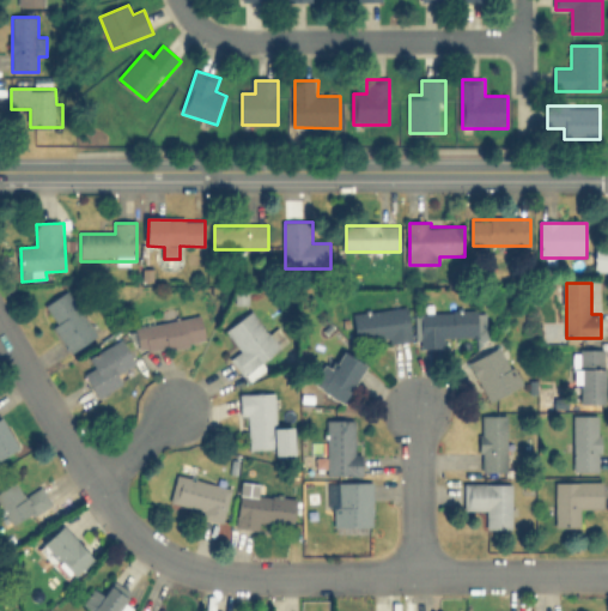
[(73,354),(99,336),(71,291),(43,309),(73,354)]
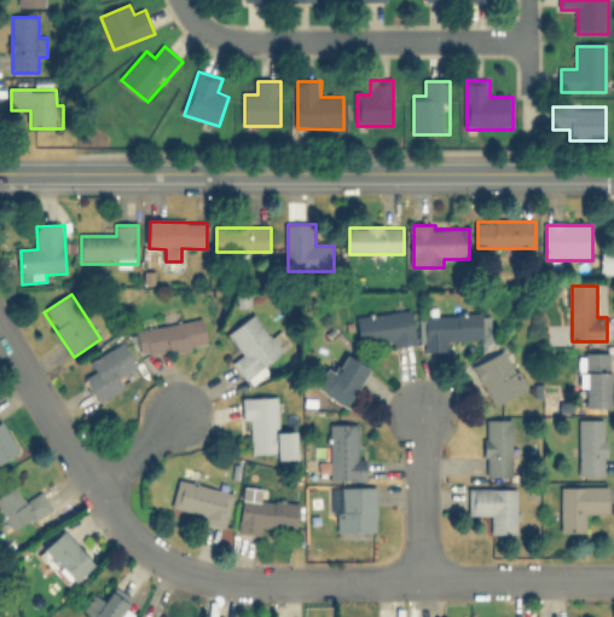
[(363,350),(416,344),(413,311),(359,317),(363,350)]
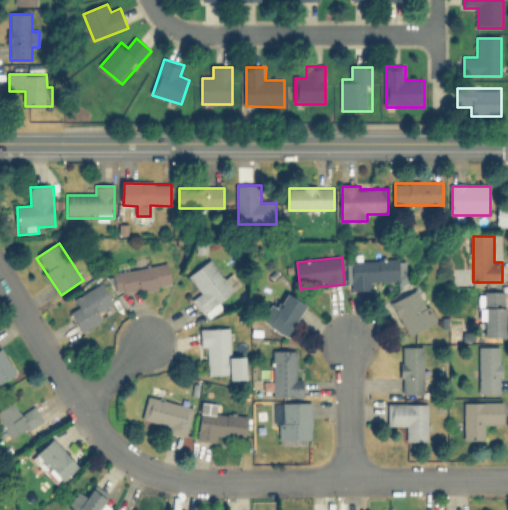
[(351,291),(373,291),(372,282),(400,282),(400,291),(410,290),(409,260),(350,262),(351,291)]
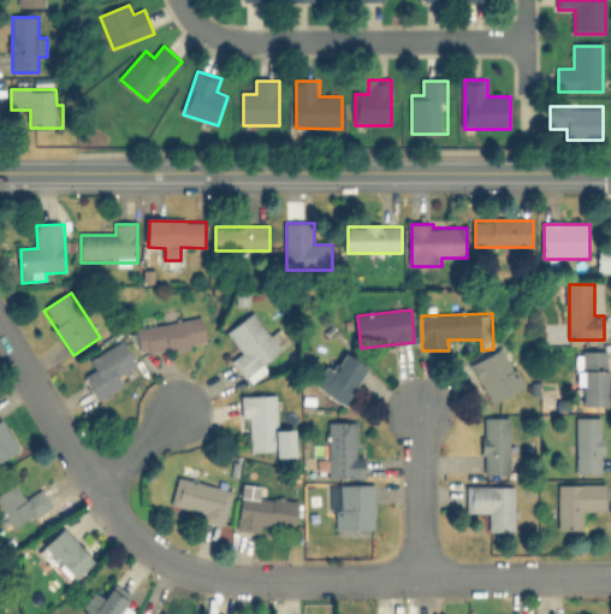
[(250,385),(271,372),(266,364),(292,346),(282,330),(272,337),(256,314),(229,332),(243,355),(235,361),(250,385)]
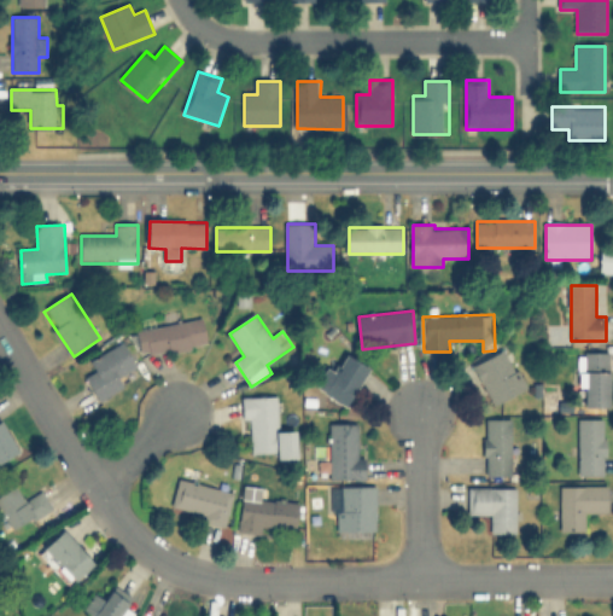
[(204,320),(139,331),(144,358),(208,347),(204,320)]
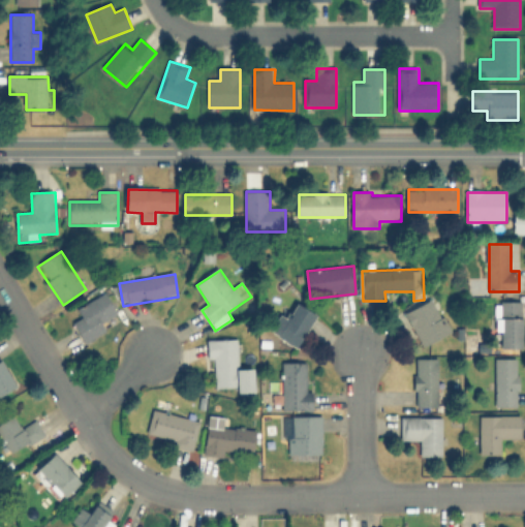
[(86,343),(107,332),(103,323),(120,315),(107,293),(79,309),(84,318),(75,323),(86,343)]
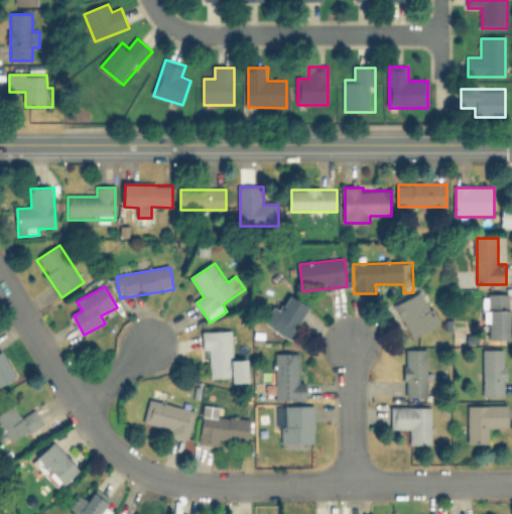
[(412,339),(444,325),(429,289),(397,303),(412,339)]
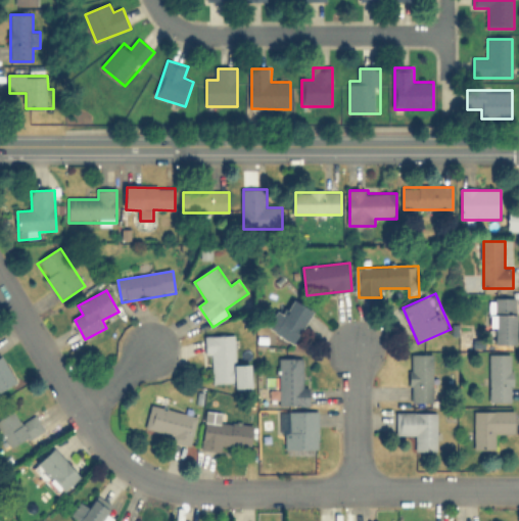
[(517,299),(494,299),(494,344),(517,344),(517,299)]
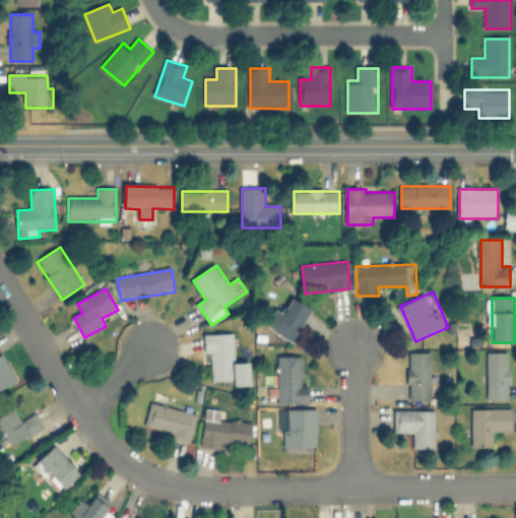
[(267,328),(293,342),(312,310),(294,299),(287,310),(280,306),(267,328)]
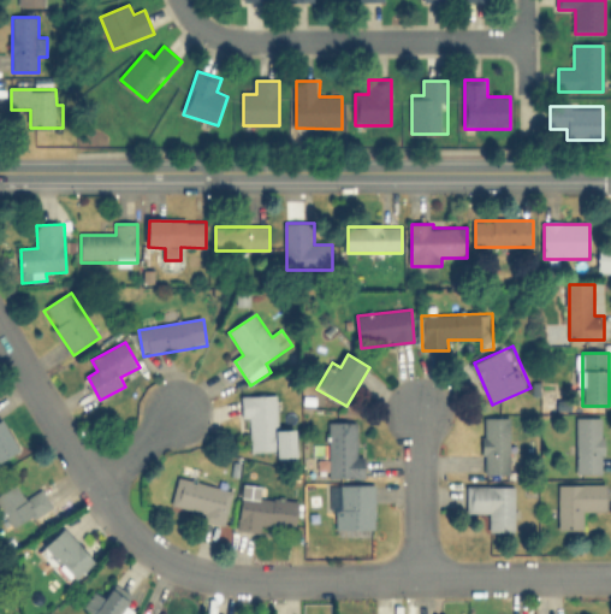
[(279,396),(243,396),(244,420),(251,420),(253,456),(297,456),(297,430),(279,430),(279,396)]
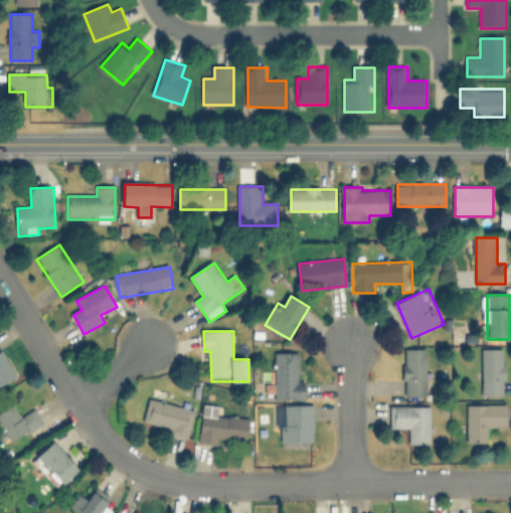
[(0,387),(18,375),(0,348),(0,387)]
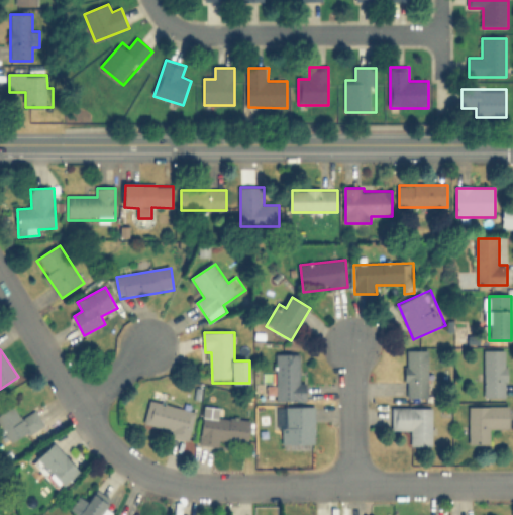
[(428,351),(407,351),(407,398),(428,398),(428,351)]
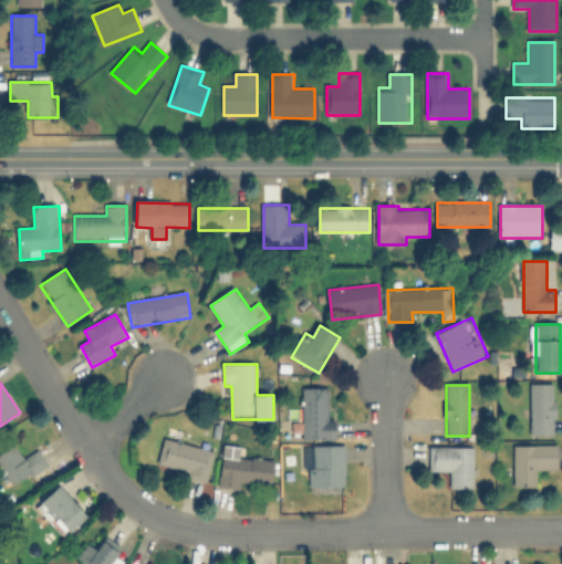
[(557,385),(532,385),(532,436),(557,436),(557,385)]
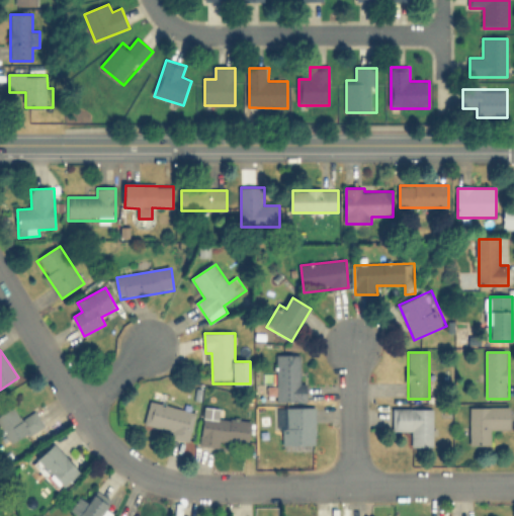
[(306,403),(306,355),(278,355),(278,403),(306,403)]
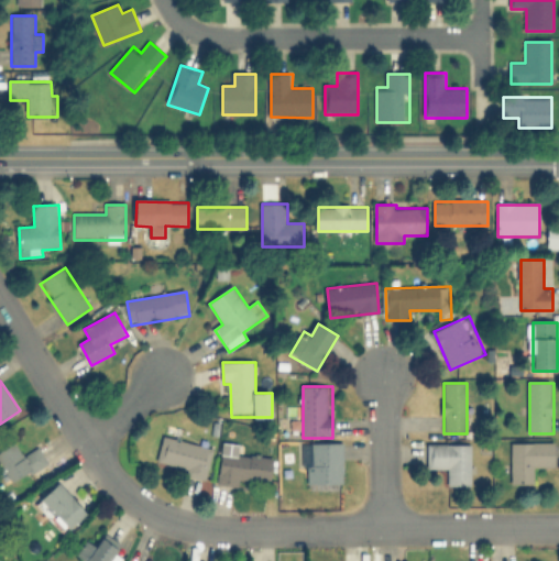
[(165,437),(157,466),(207,479),(214,449),(165,437)]
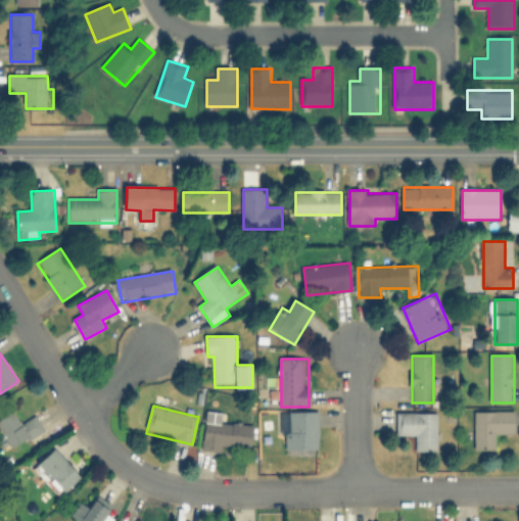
[(37,415),(21,423),(15,412),(0,420),(0,430),(12,452),(46,432),(37,415)]
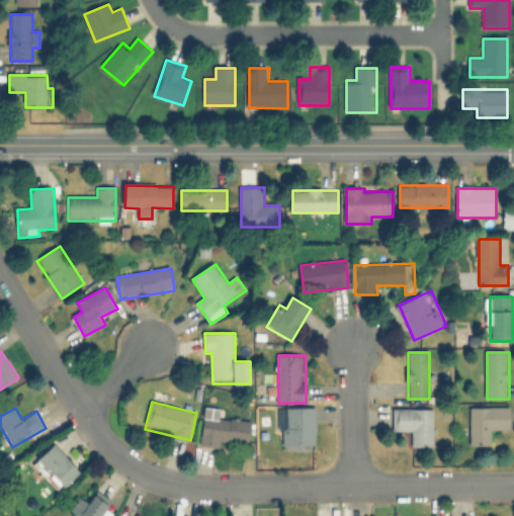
[(280,408),(280,446),(316,446),(316,408),(280,408)]
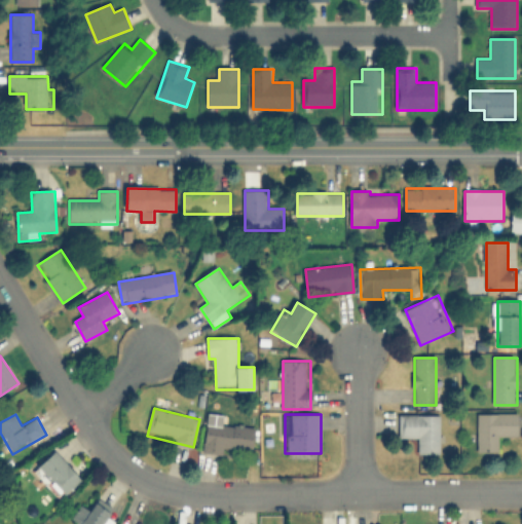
[(479,453),(500,453),(500,438),(518,438),(518,414),(479,414),(479,453)]
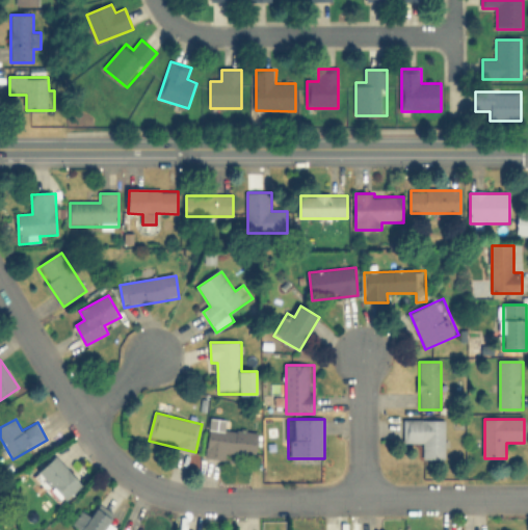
[(446,421),(404,421),(404,445),(423,445),(423,459),(446,459),(446,421)]
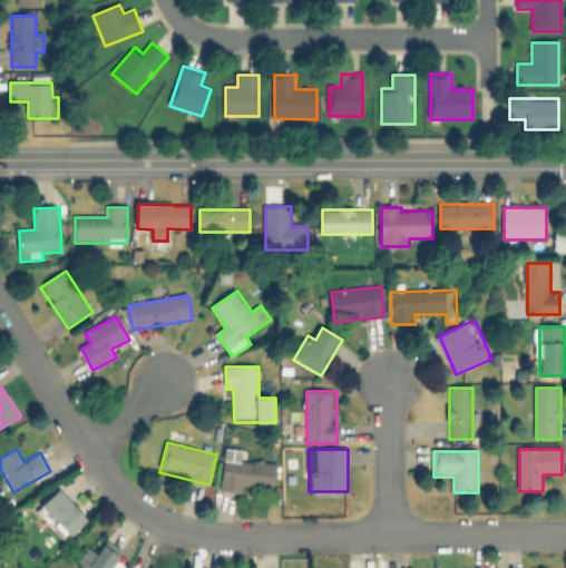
[(276,464),(225,458),(222,491),(245,493),(246,483),(274,487),(276,464)]
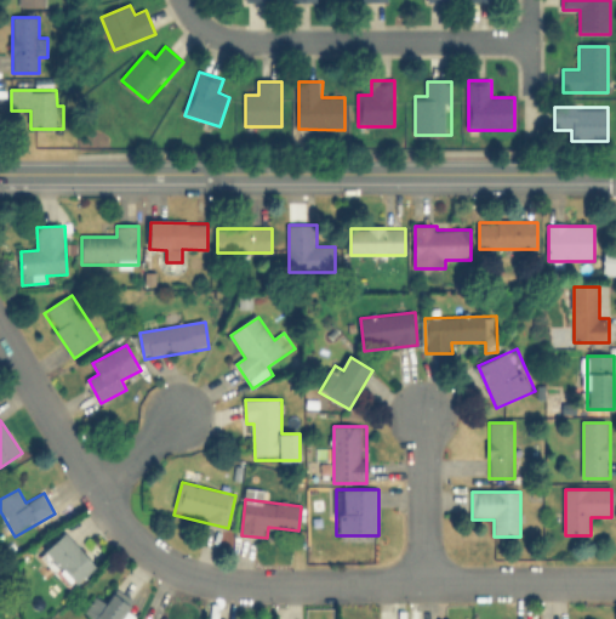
[(96,566),(64,533),(43,555),(75,586),(96,566)]
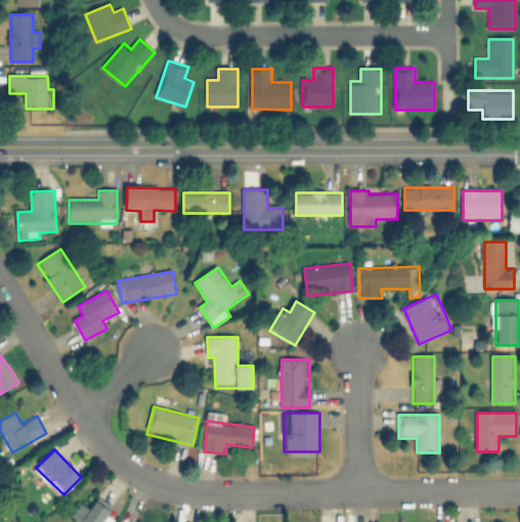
[(113,521),(117,515),(96,502),(91,509),(83,503),(72,518),(77,521),(113,521)]
